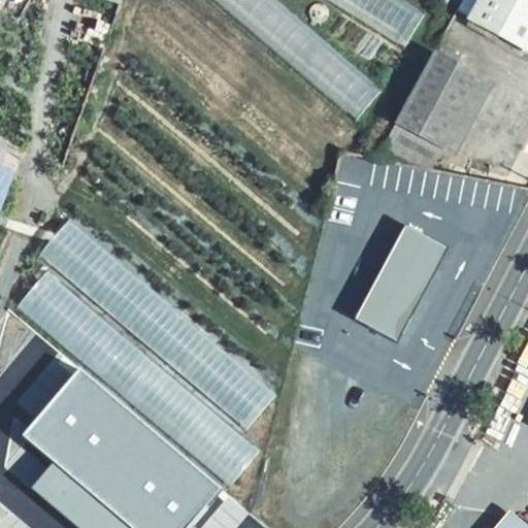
[(327,0),(404,45),(425,10),(407,0),(327,0)]
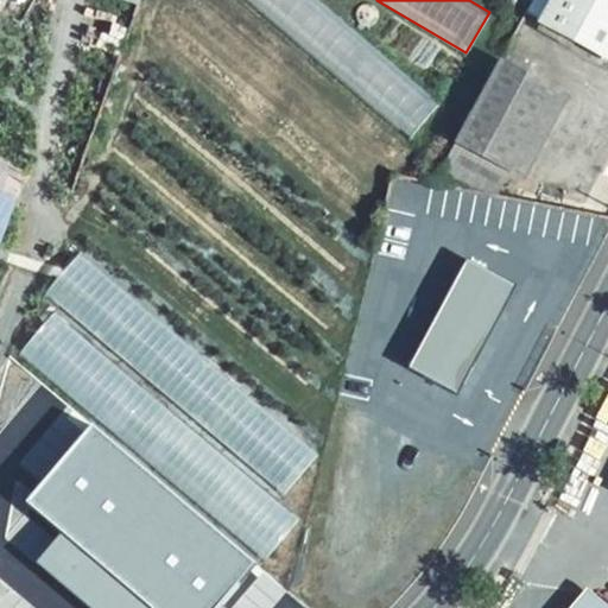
[(537,21),(606,58),(607,54),(607,0),(527,0),(523,12),(538,20),(537,21)]
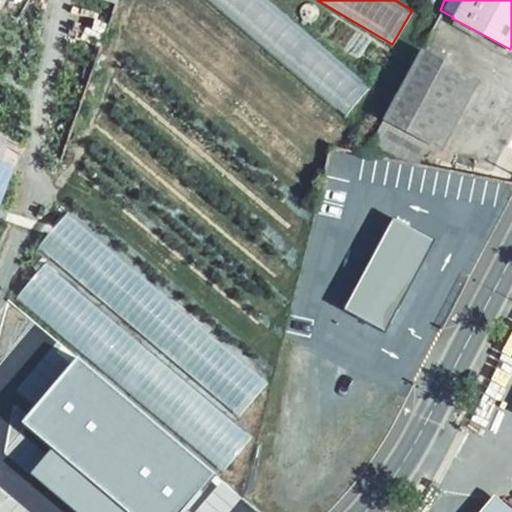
[(310,4),(306,5),(302,6),(299,12),(298,14),(300,19),(303,23),(307,24),(313,23),(315,22),(318,19),(319,18),(319,13),(318,9),(315,6),(310,4)]
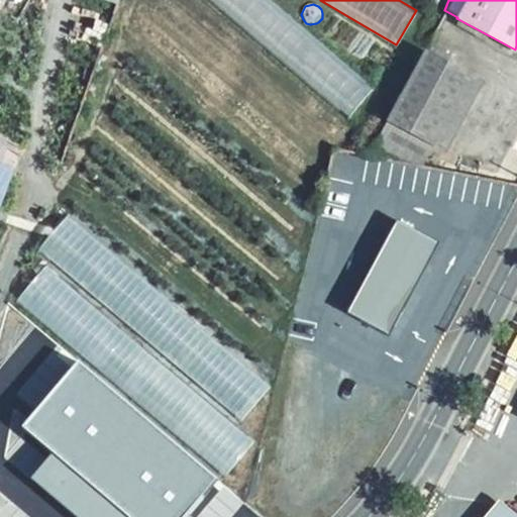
[(422,53),(369,157),(420,168),(431,145),(468,76),(422,53)]
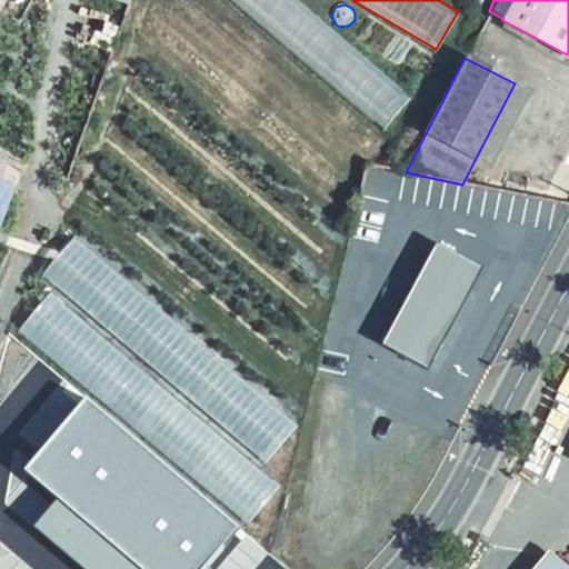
[(340,88),(382,127),(408,98),(372,66),(362,76),(356,70),(340,88)]
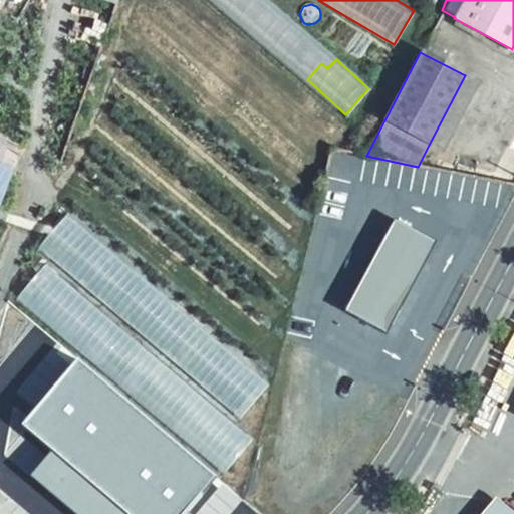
[(429,145),(441,152),(477,81),(465,75),(429,145)]
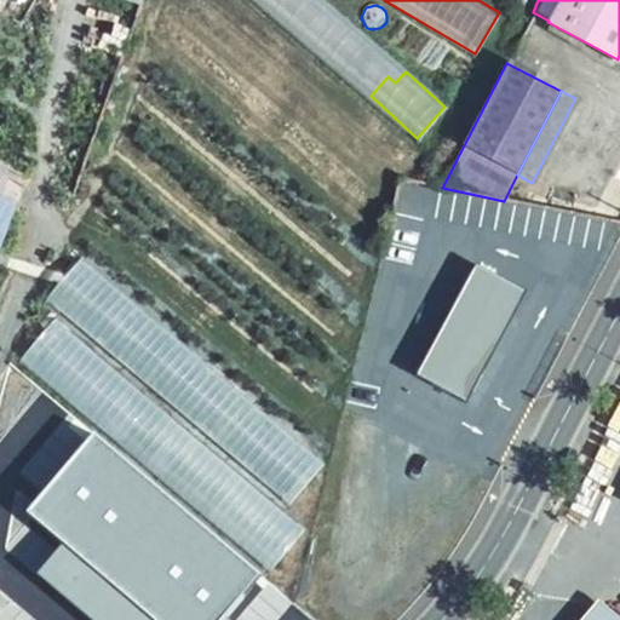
[(0,259),(22,220),(0,208),(0,259)]
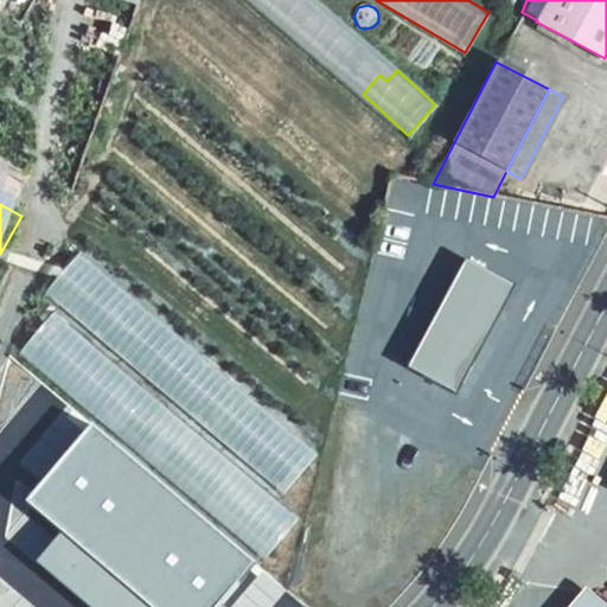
[(516,286),(466,260),(406,369),(457,396),(516,286)]
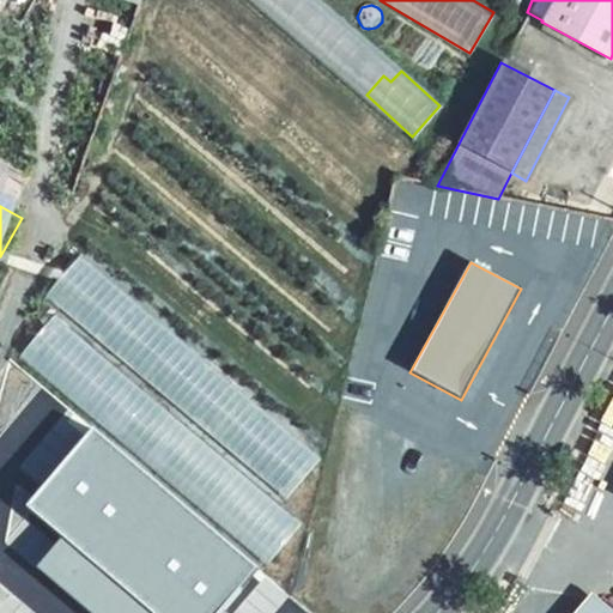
[(56,465),(38,486),(92,530),(122,495),(70,449),(56,465)]
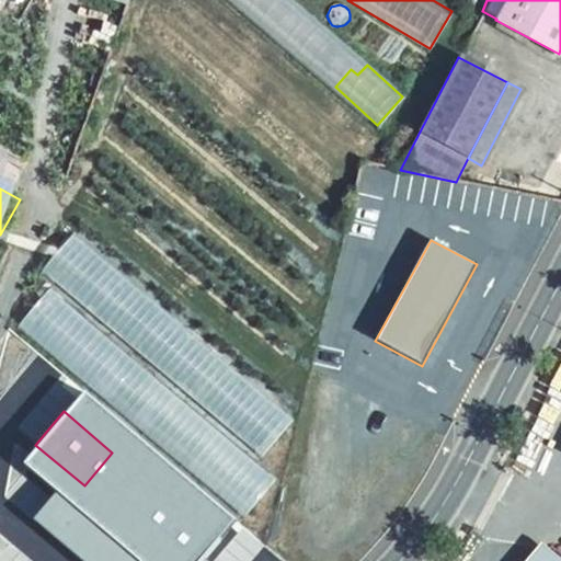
[(104,501),(98,510),(110,518),(115,510),(104,501)]
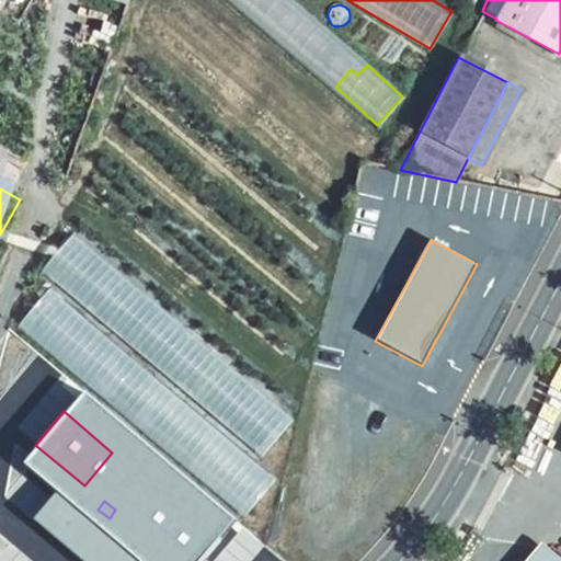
[(117,533),(103,552),(114,560),(118,560),(132,542),(117,533)]
